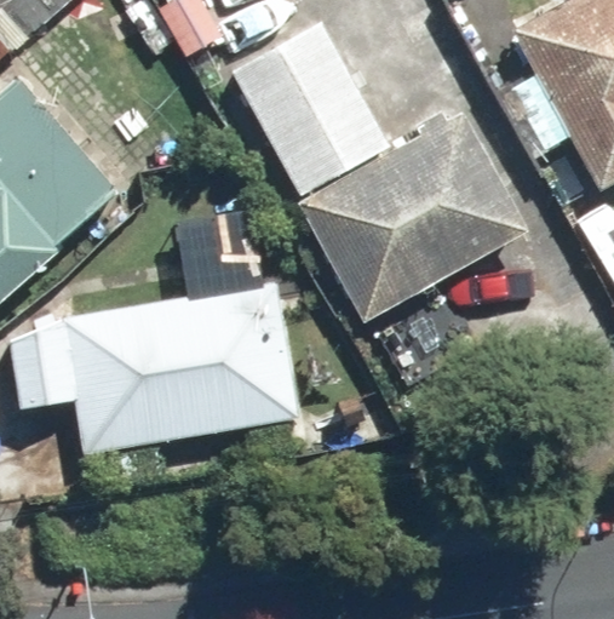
[(0,66),(82,0),(0,0),(0,66)]
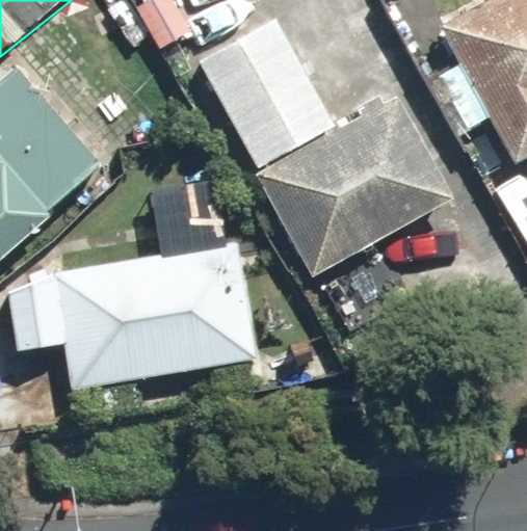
[(174,0),(135,0),(133,1),(159,50),(191,33),(174,0)]
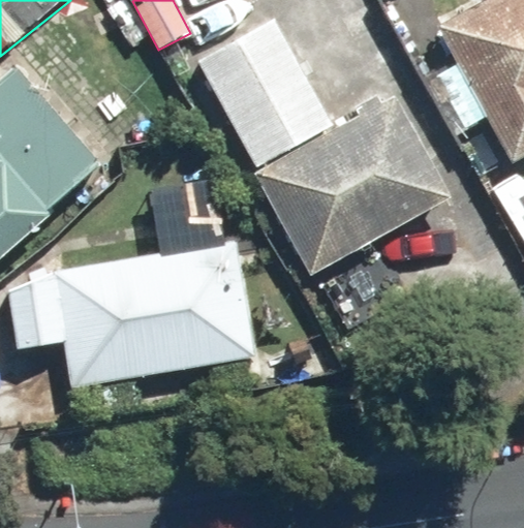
[(523,0),(486,0),(444,23),(463,58),(435,71),(464,126),(486,115),(512,163),(523,156),(523,0)]
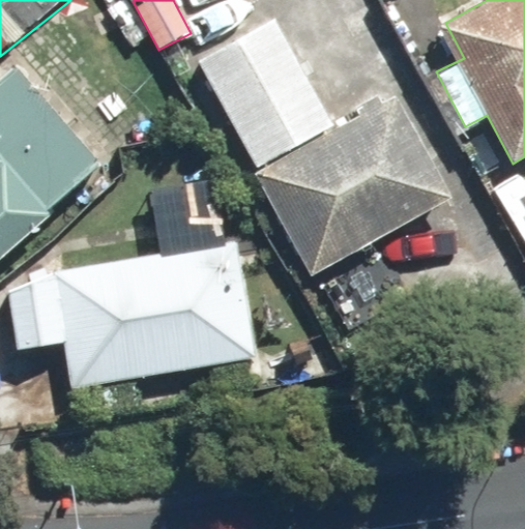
[(254,166),(332,125),(278,18),(198,59),(254,166)]
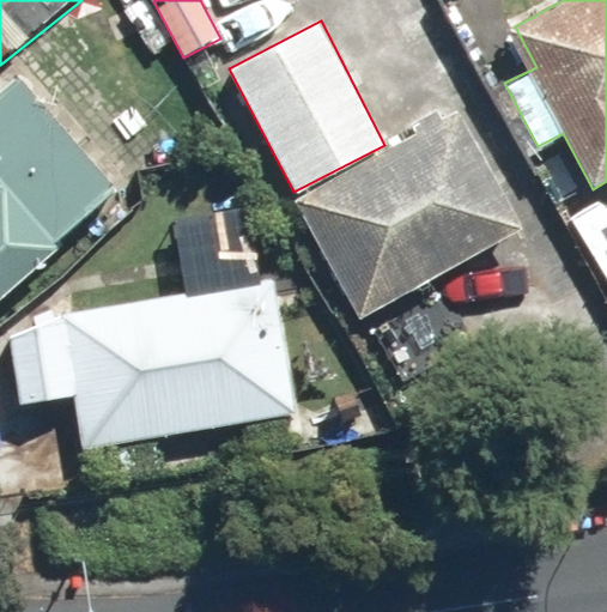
[(25,67),(0,88),(0,300),(129,194),(25,67)]
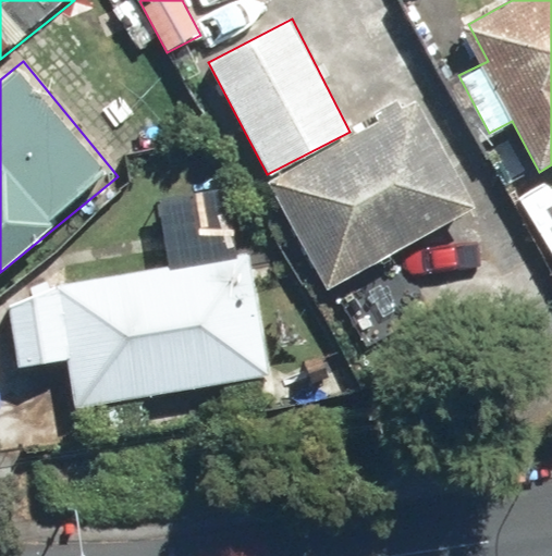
[(350,132),(267,174),(326,289),(476,211),(417,97),(350,132)]
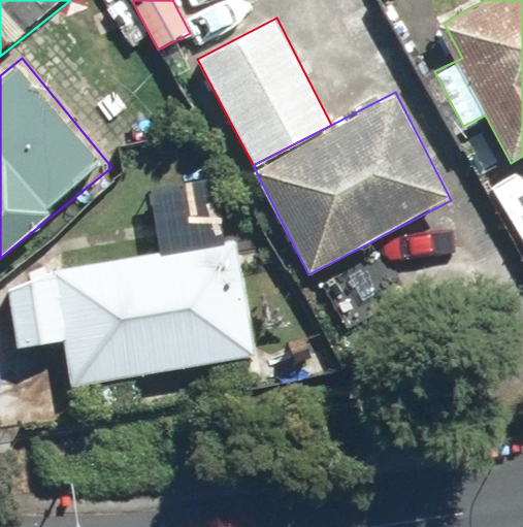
[(161,252),(56,269),(58,278),(9,287),(20,349),(68,340),(76,387),(258,356),(238,238),(228,240),(218,177),(151,189),(161,252)]
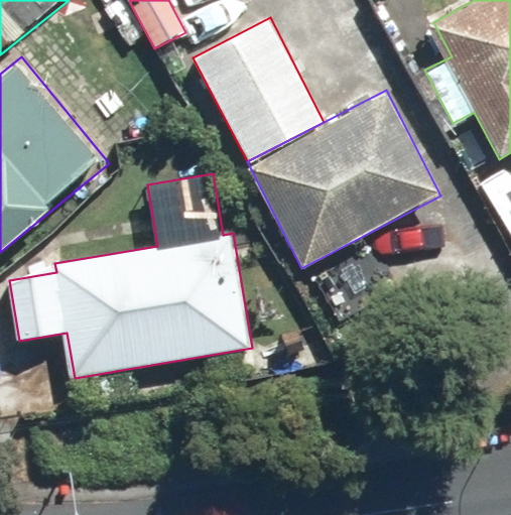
All buildings are outlined.
